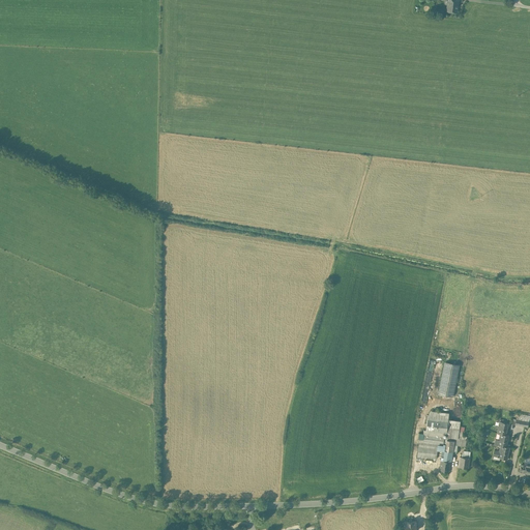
[(448,0),(447,10),(448,10),(449,11),(452,12),(453,10),(457,11),(458,0),(448,0)]
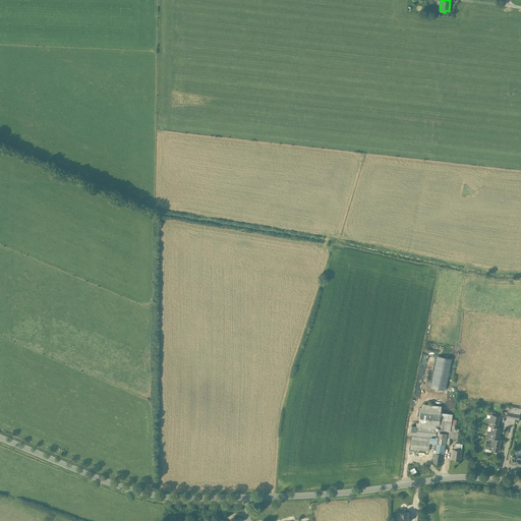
[(451,358),(438,355),(431,386),(445,388),(451,358)]
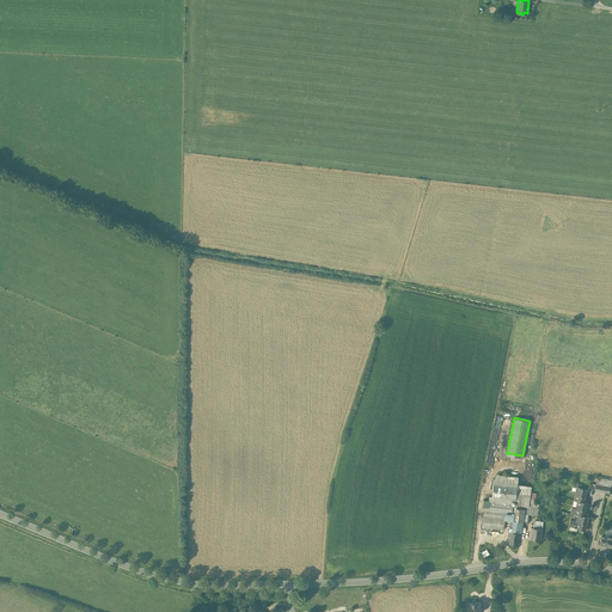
[(518,476),(497,473),(494,481),(518,483),(518,476)]
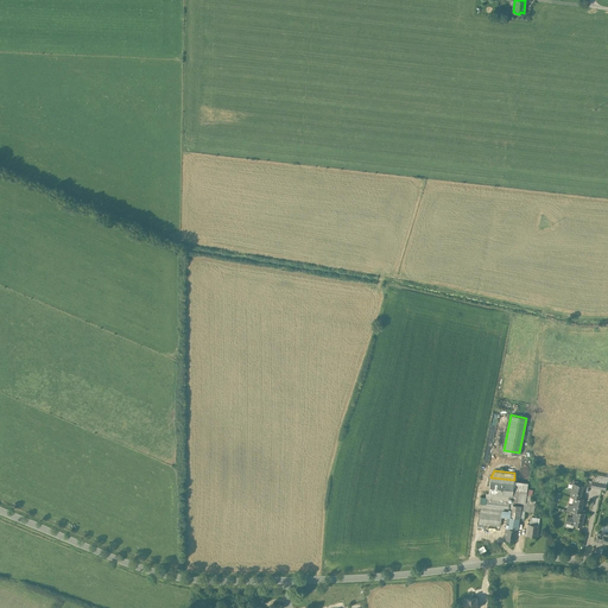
[(514,480),(491,477),(488,492),(512,495),(514,480)]
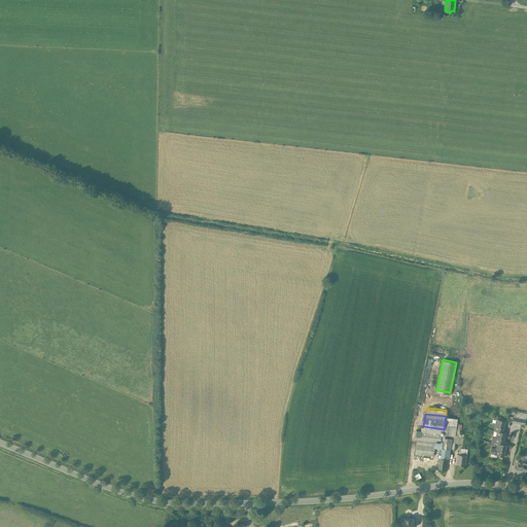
[(458,418),(446,416),(444,429),(456,430),(458,418)]
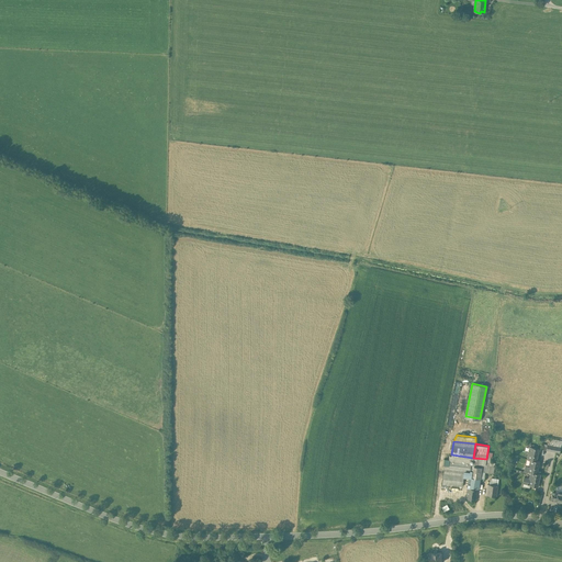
[(539,448),(527,445),(527,446),(530,446),(528,452),(527,458),(530,459),(537,460),(539,448)]
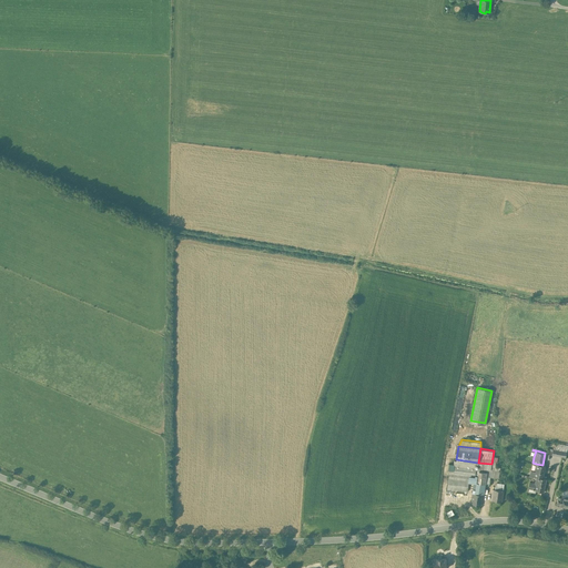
[(492,466),(492,464),(478,463),(456,459),(455,459),(454,459),(452,459),(452,463),(454,464),(454,465),(484,468),(492,469),(492,466)]
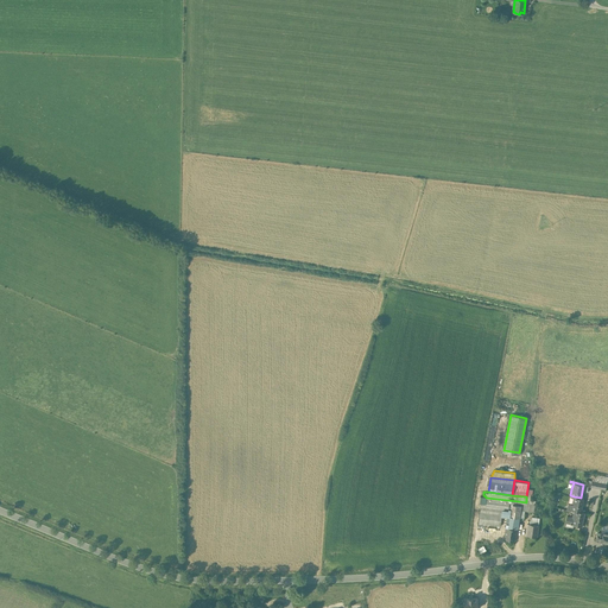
[(486,496),(483,495),(481,495),(480,506),(481,506),(502,508),(508,510),(508,507),(511,508),(517,508),(518,501),(486,498),(486,496)]
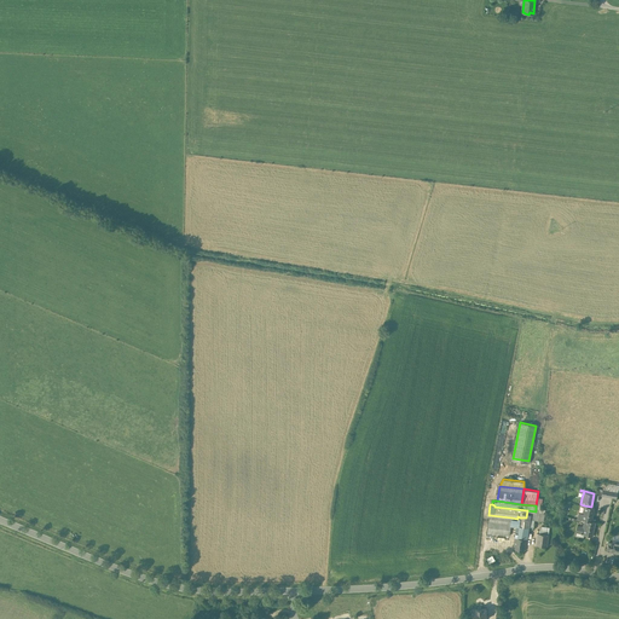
[(591,507),(584,505),(583,513),(579,512),(577,518),(585,520),(585,519),(591,521),(591,520),(595,507),(591,507)]
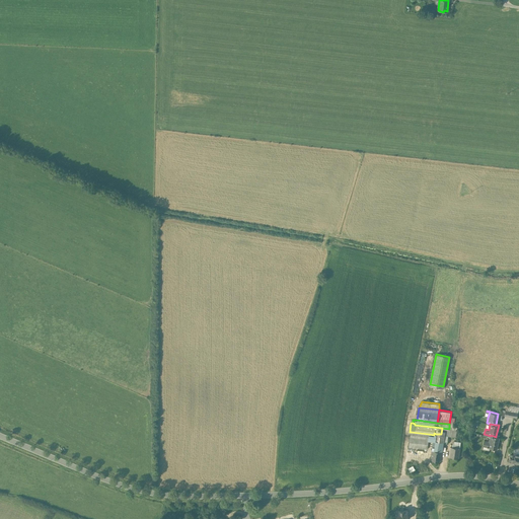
[(429,434),(411,432),(409,446),(427,448),(429,434)]
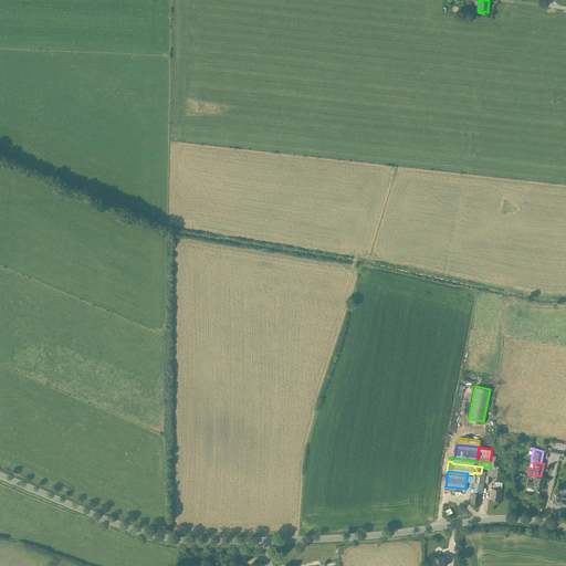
[(541,477),(535,474),(535,475),(534,481),(533,481),(527,480),(526,486),(527,486),(527,489),(533,491),(534,488),(542,490),(542,489),(544,477),(541,475),(541,477)]
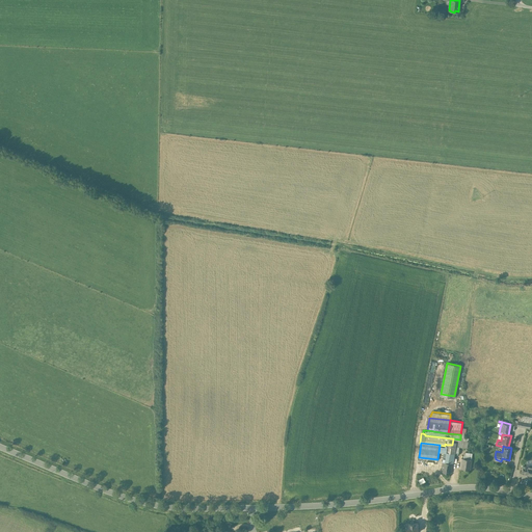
[(446,451),(446,457),(443,457),(443,460),(452,461),(453,452),(446,451)]
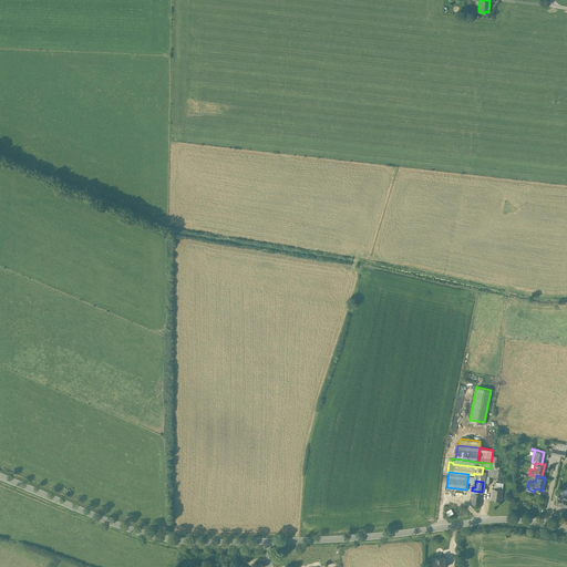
[(503,488),(492,487),(491,498),(501,500),(503,488)]
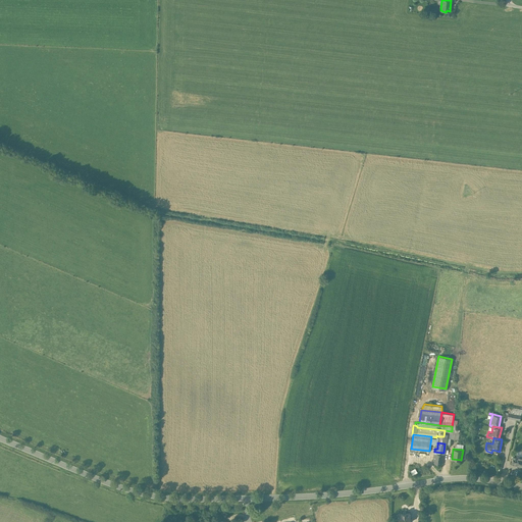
[(444,453),(434,452),(433,462),(441,463),(444,453)]
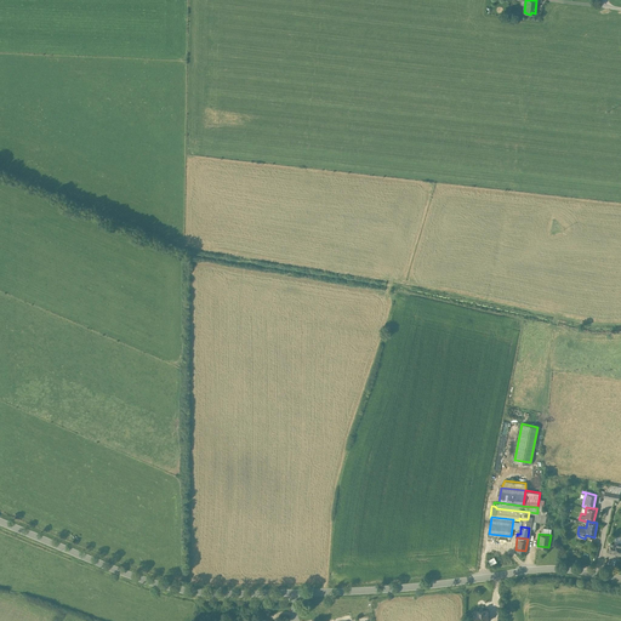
[(620,552),(620,542),(614,541),(614,542),(610,542),(609,551),(613,551),(611,553),(620,554),(620,552)]
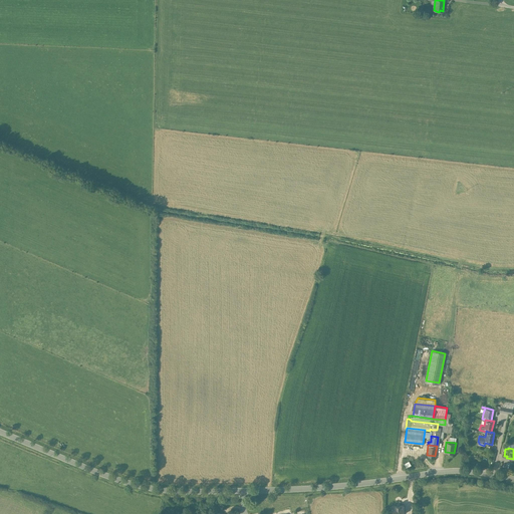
[(404,513),(404,505),(400,505),(400,503),(397,503),(397,505),(393,505),(392,513),(404,513)]
